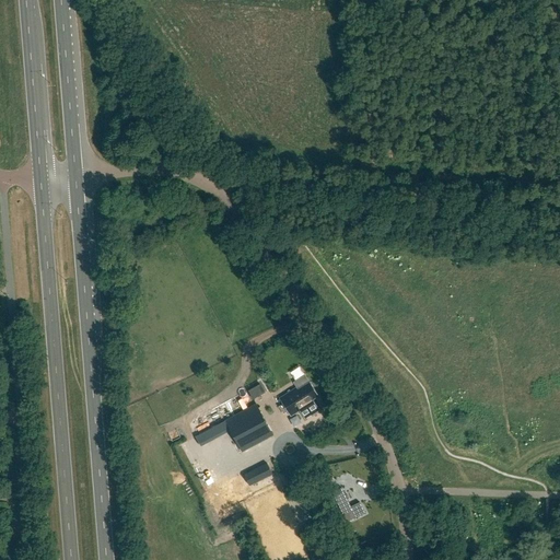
[(296,387),(279,398),(290,416),(302,408),(305,406),(305,405),(313,400),(313,399),(318,395),(310,382),(305,375),(293,383),(296,387)]
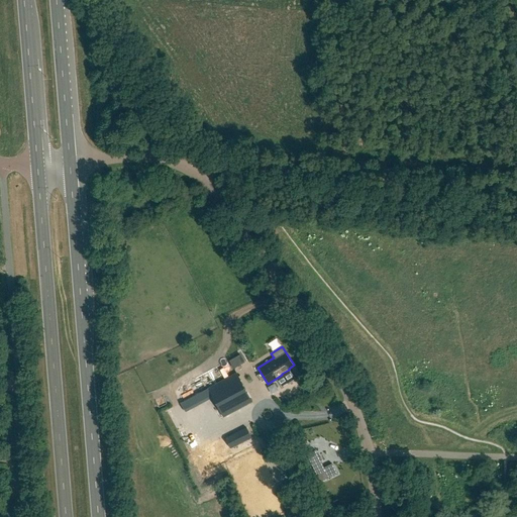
[(239,365),(244,362),(240,354),(235,357),(239,365)]
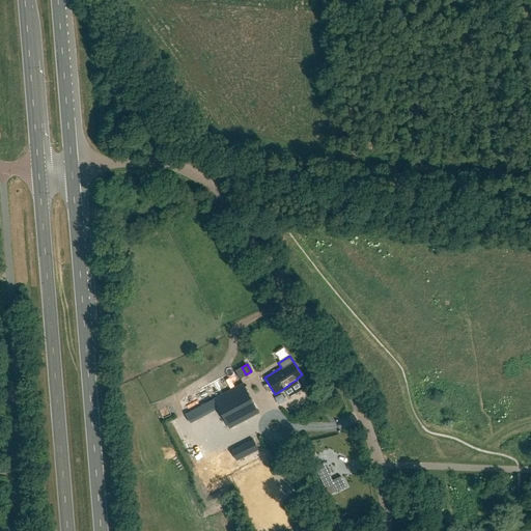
[(229,428),(258,413),(243,383),(214,398),(229,428)]
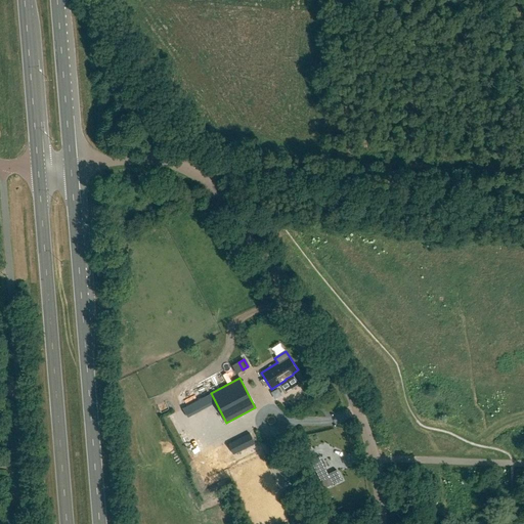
[(254,435),(235,441),(238,451),(258,445),(254,435)]
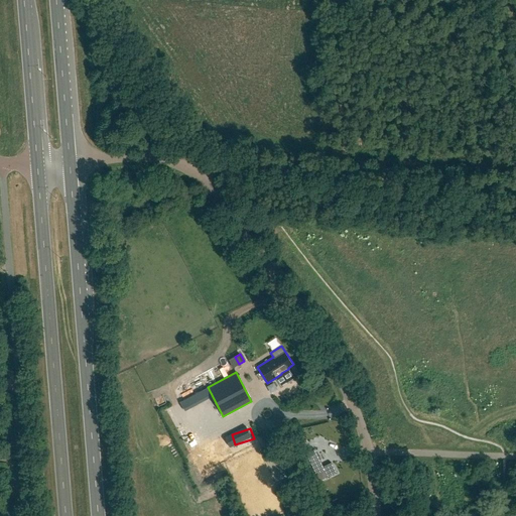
[(314,449),(306,454),(319,481),(337,473),(332,463),(324,467),(314,449)]
